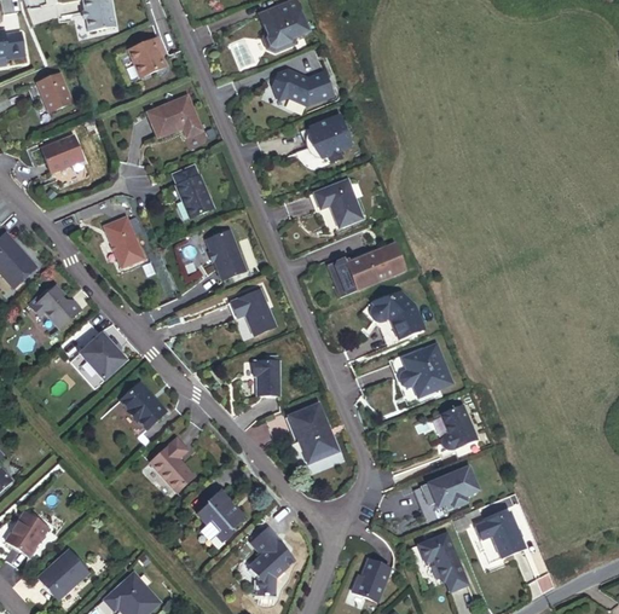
[(84,0),(85,10),(82,10),(84,16),(86,16),(88,29),(115,24),(110,0),(84,0)]
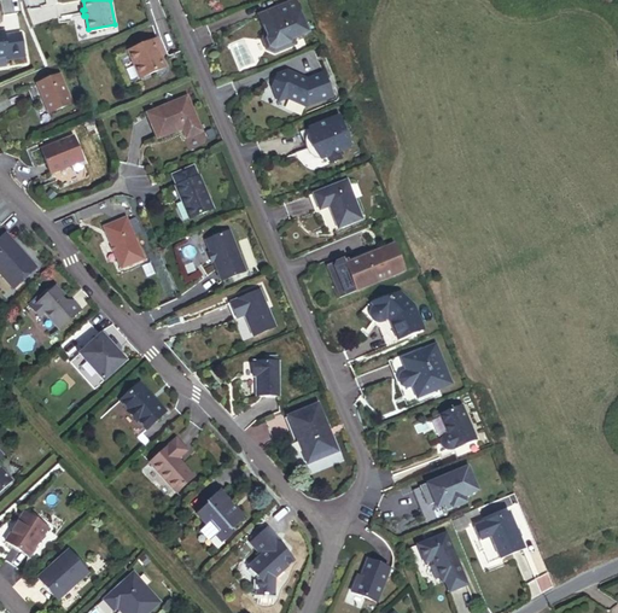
[(264,23),(269,35),(264,45),(269,54),(278,58),(296,51),(298,44),(312,38),(298,5),(279,13),(275,22),(267,18),(264,23)]
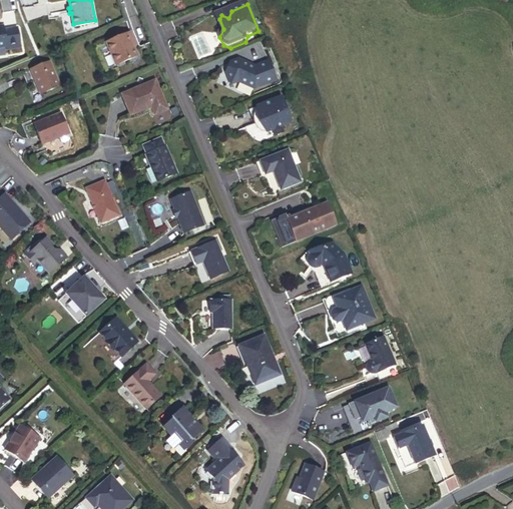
[(20,44),(17,25),(3,27),(3,25),(0,25),(0,44),(6,43),(7,46),(20,44)]
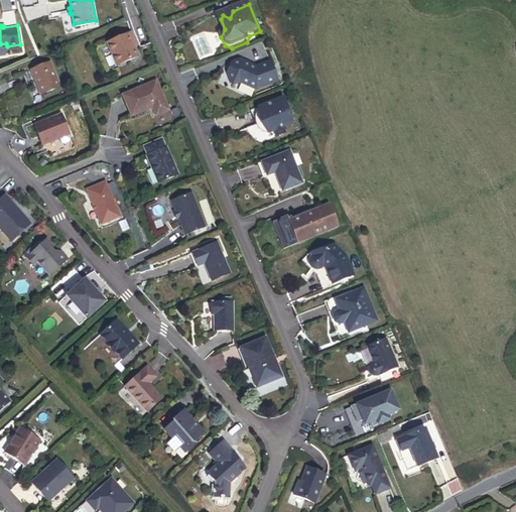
[(131,30),(107,40),(116,62),(138,53),(134,43),(133,40),(135,39),(131,30)]
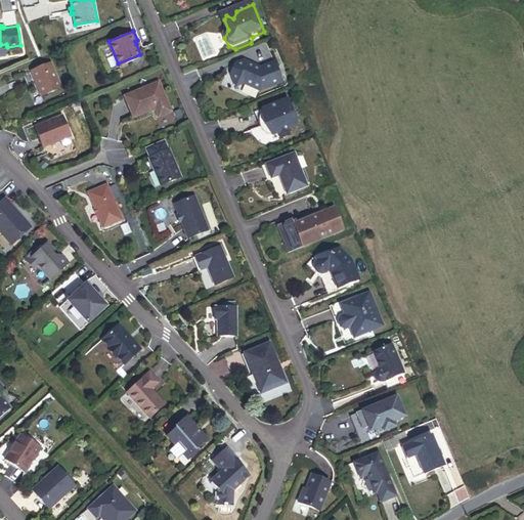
[(51,60),(32,69),(41,93),(61,85),(51,60)]
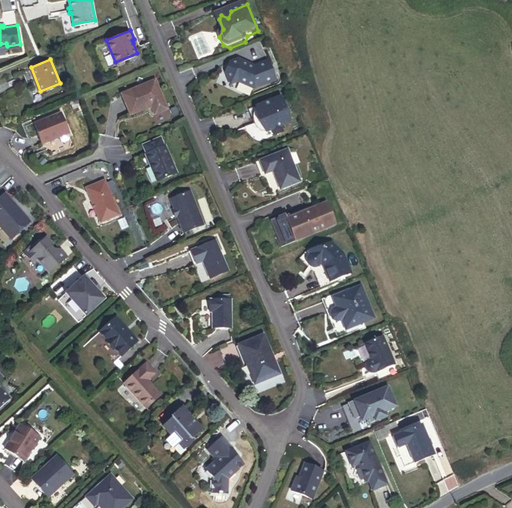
[(237,85),(245,82),(261,90),(283,81),(276,62),(262,67),(245,60),(237,63),(232,72),(237,85)]
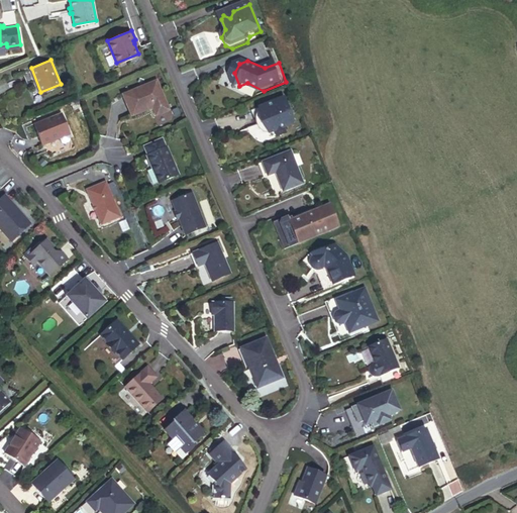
[(157,78),(123,93),(131,113),(152,104),(156,112),(169,107),(157,78)]
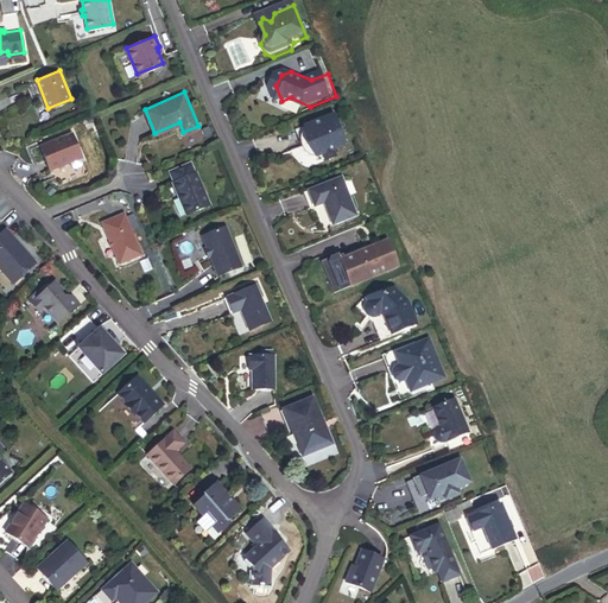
[(349,152),(337,124),(308,135),(306,137),(304,140),(303,145),(305,151),(309,160),(314,164),(317,164),(320,164),(321,164),(328,162),(336,158),(349,152)]
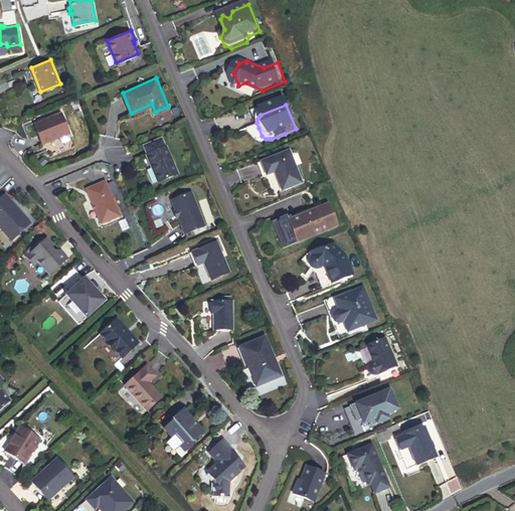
[(60,111),(34,122),(42,142),(68,131),(60,111)]
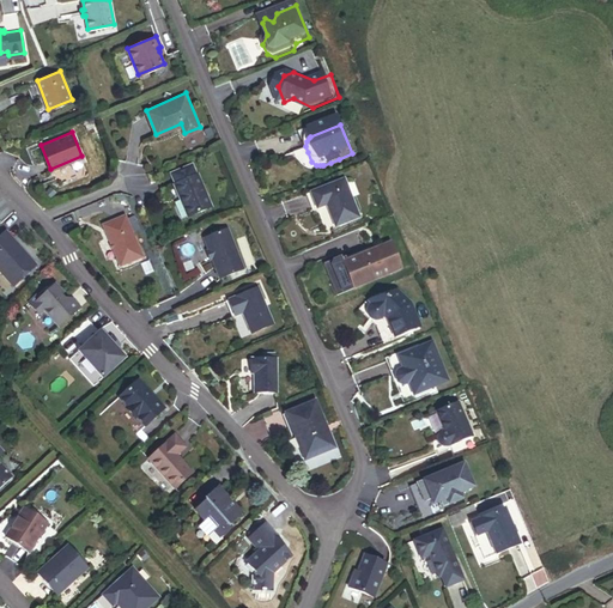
[(192,162),(170,171),(175,182),(174,182),(188,213),(211,204),(198,172),(196,172),(192,162)]
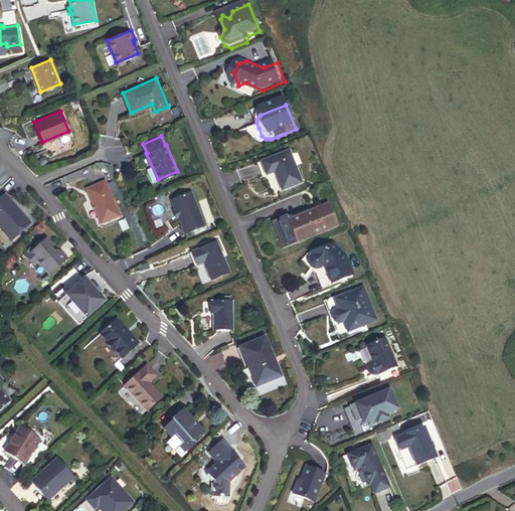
[(297,154),(269,166),(275,179),(283,175),(290,194),(310,186),(297,154)]
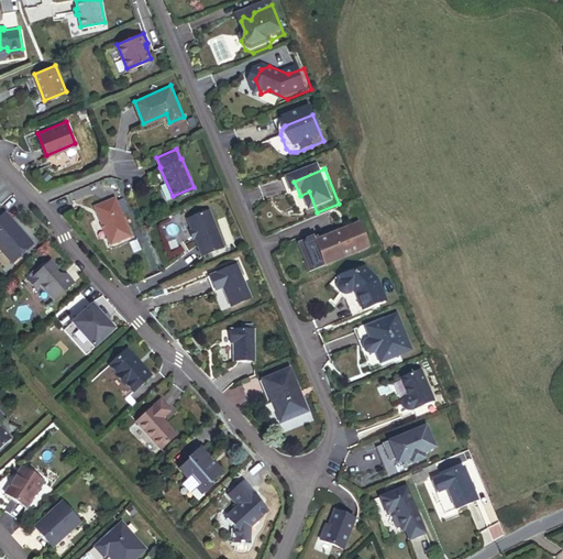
[(114,196),(95,204),(102,221),(103,225),(111,241),(131,232),(114,196)]
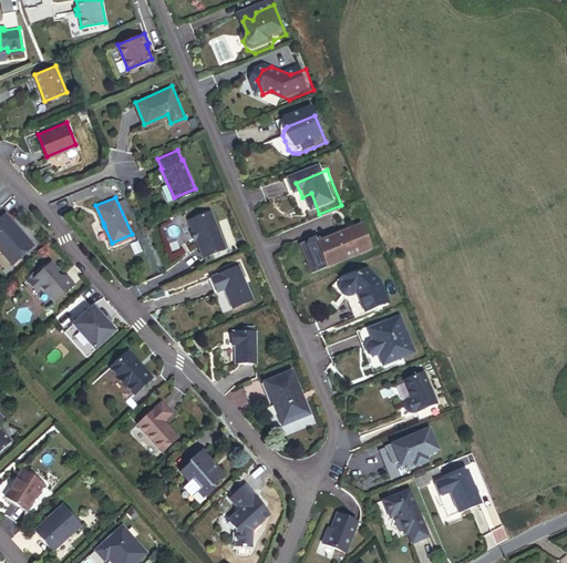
[(210,210),(188,218),(193,229),(196,237),(203,255),(225,246),(210,210)]
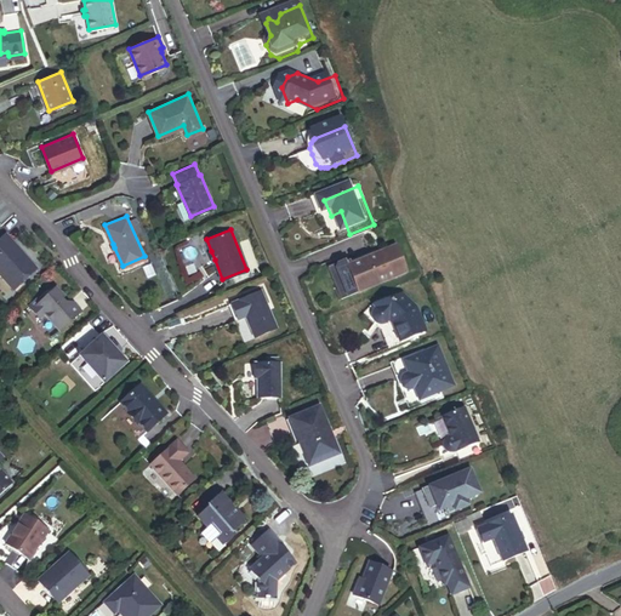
[(0,272),(13,286),(36,266),(6,232),(0,235),(0,272)]
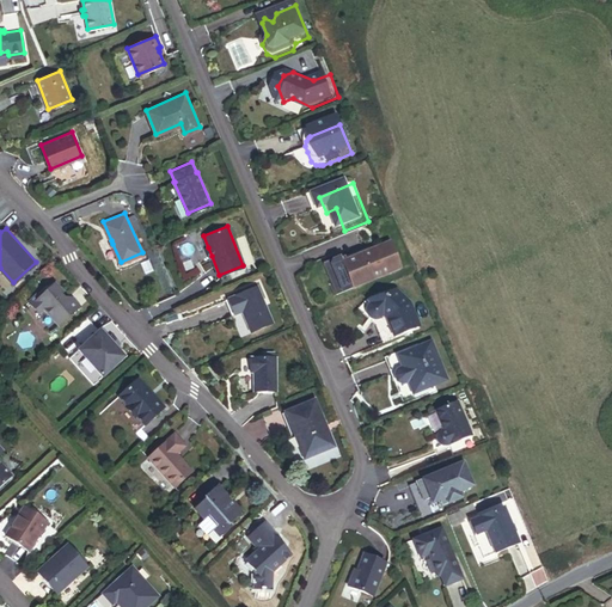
[(409,274),(399,250),(379,258),(353,268),(349,261),(332,268),(344,298),(409,274)]
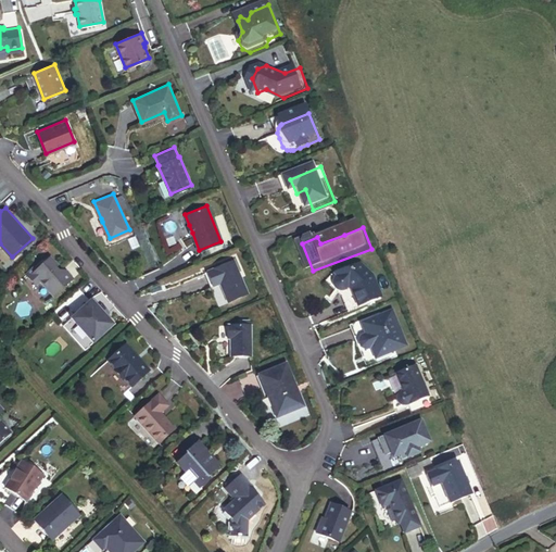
[(39,278),(53,293),(73,276),(65,268),(62,272),(54,264),(57,262),(50,255),(36,268),(33,266),(26,273),(36,283),(39,278)]
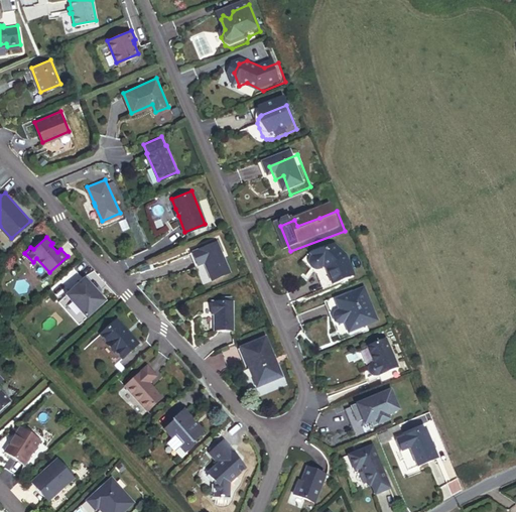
[(217,240),(192,250),(198,263),(205,260),(212,277),(230,269),(217,240)]
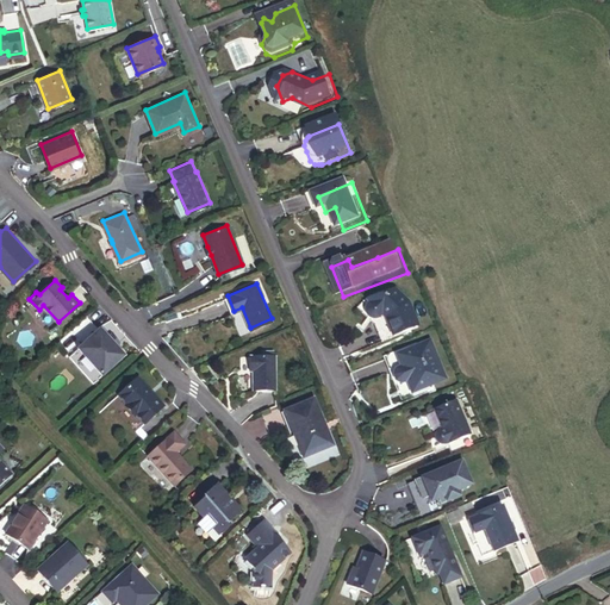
[(399,295),(363,312),(380,329),(385,344),(421,331),(412,309),(399,295)]
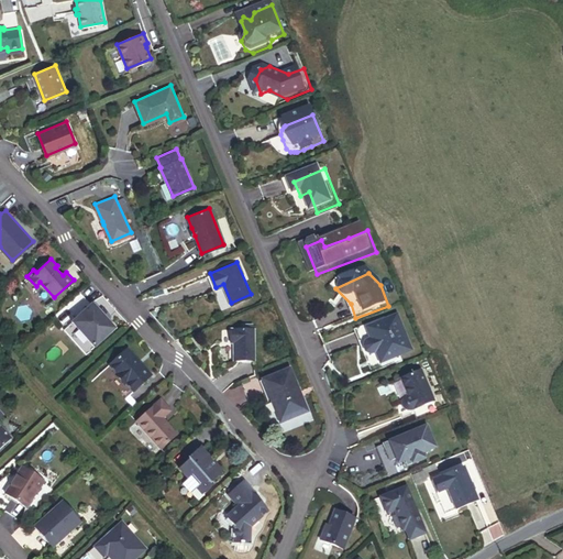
[(94,343),(113,325),(106,316),(99,308),(91,300),(70,319),(94,343)]
